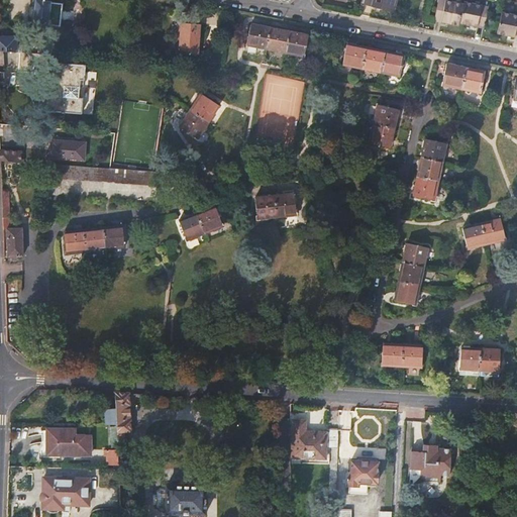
[(35,0),(33,24),(48,26),(48,24),(60,25),(62,4),(52,3),(50,1),(35,0)]
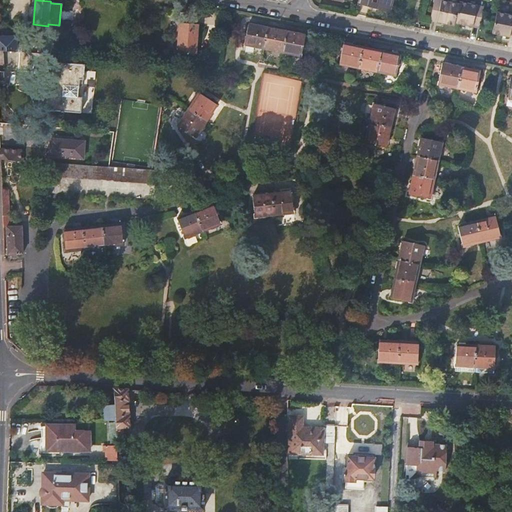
[(370,0),(369,6),(388,11),(390,3),(393,4),(394,0),(393,0),(370,0)]
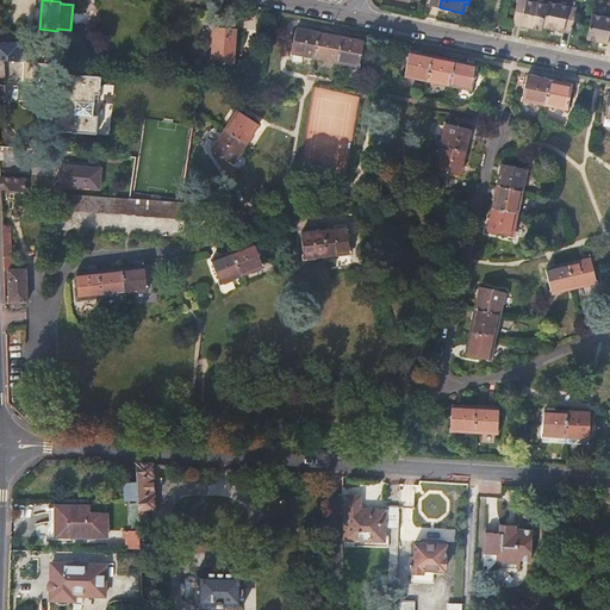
[(541,29),(547,6),(517,0),(512,25),(541,32),(541,29)]
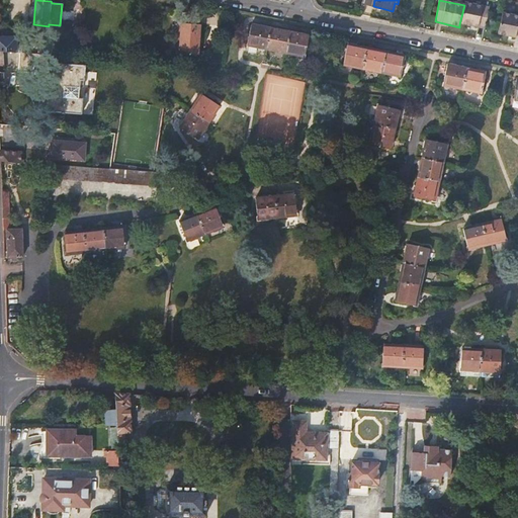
[(464,2),(464,5),(459,24),(486,29),(491,8),(464,2)]
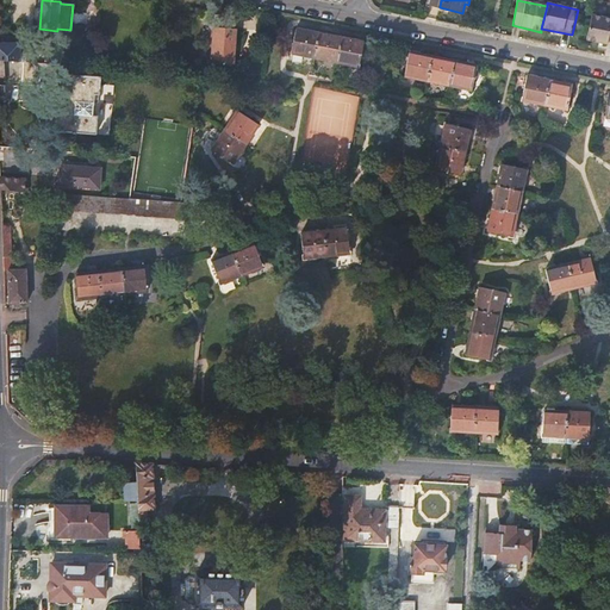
[(609,43),(609,19),(592,16),(586,41),(607,45),(608,43),(609,43)]
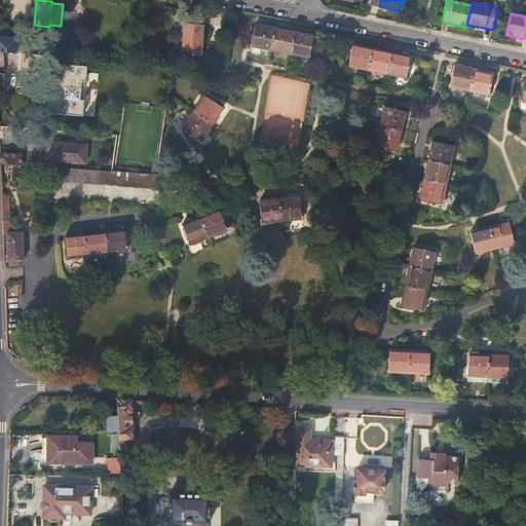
[(204,57),(205,24),(183,24),(182,57),(204,57)]
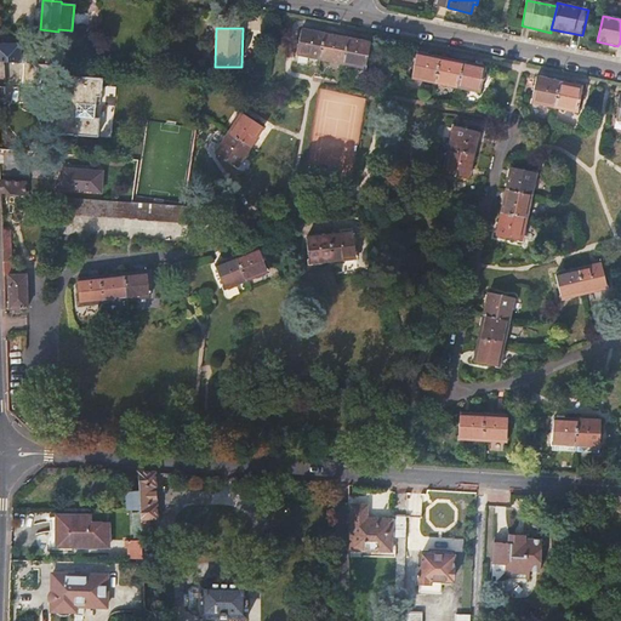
[(296,56),(365,68),(369,43),(302,30),(296,56)]
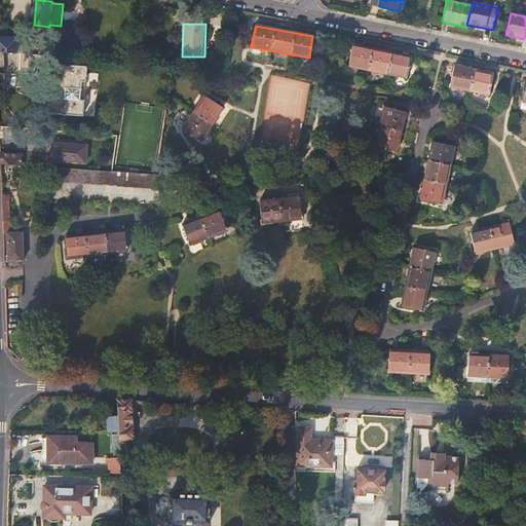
[(0,51),(15,52),(23,53),(23,50),(15,49),(16,38),(0,36),(0,51)]
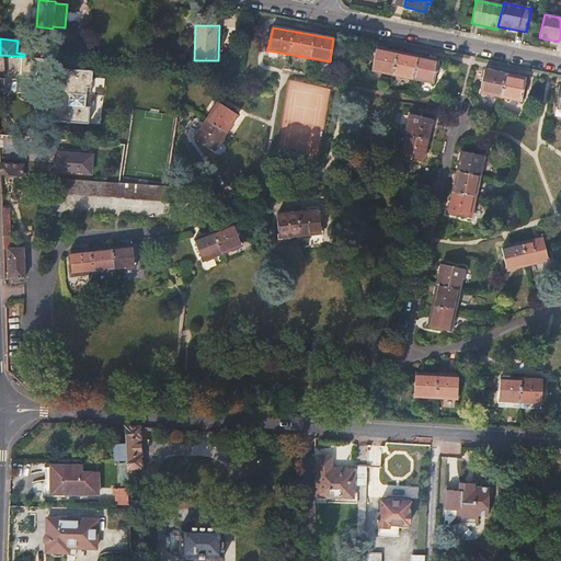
[(371,70),(420,80),(434,83),(438,60),(377,47),(371,70)]
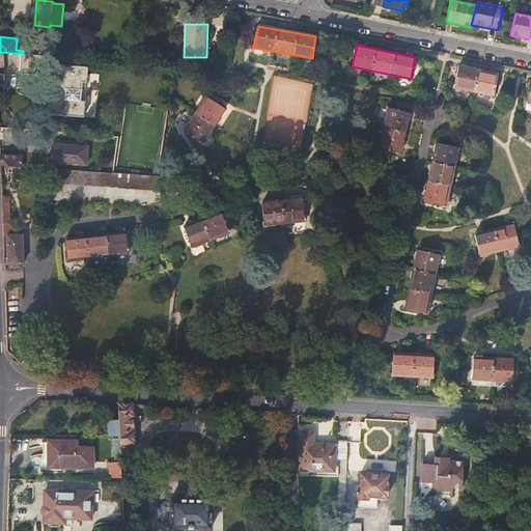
[(38,55),(24,54),(23,75),(38,76),(38,70),(45,70),(45,65),(46,55),(43,55),(38,55)]
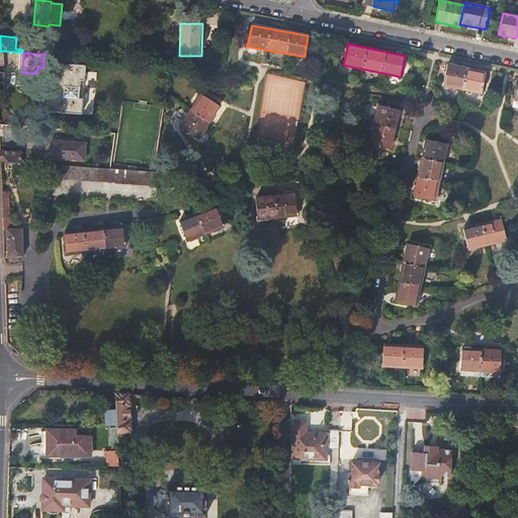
[(45,54),(44,64),(58,65),(58,55),(45,54)]
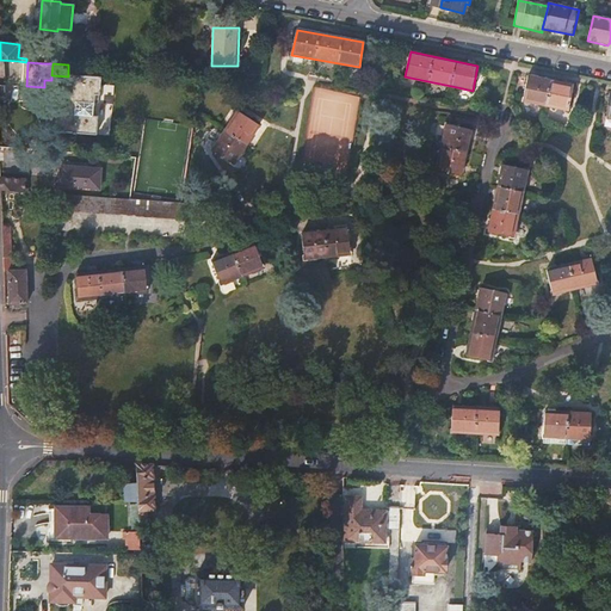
[(104,79),(68,76),(65,128),(78,129),(79,134),(102,136),(103,117),(97,117),(98,97),(104,97),(104,79)]
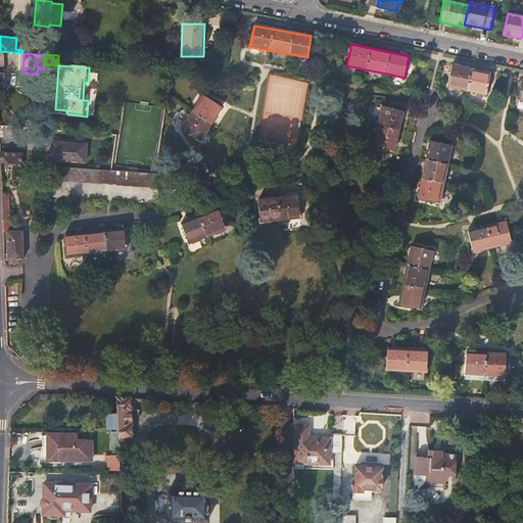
[(447,86),(467,90),(487,95),(491,74),(453,65),(447,86)]
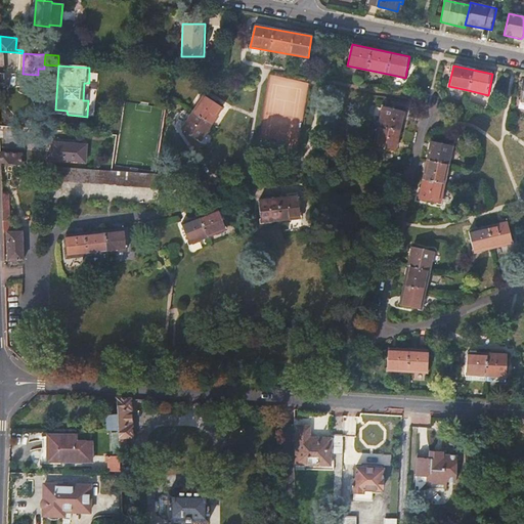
[(200,141),(222,107),(204,95),(181,129),(199,140),(200,141)]
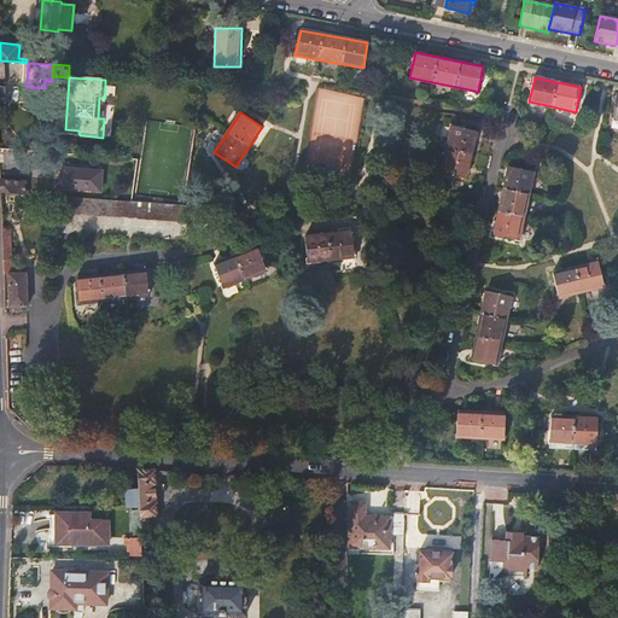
[(441,172),(465,178),(477,130),(453,124),(441,172)]
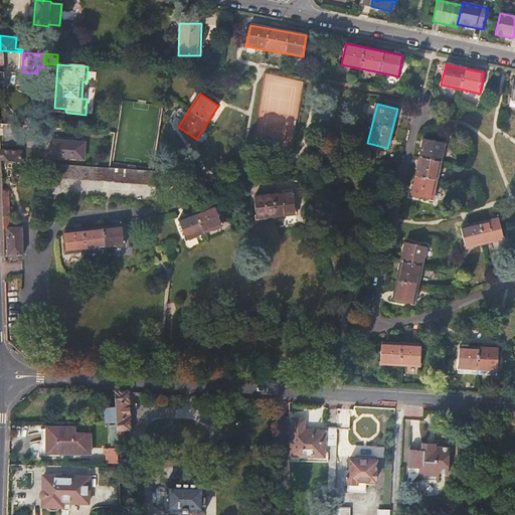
[(86,142),(51,140),(50,158),(84,159),(86,142)]
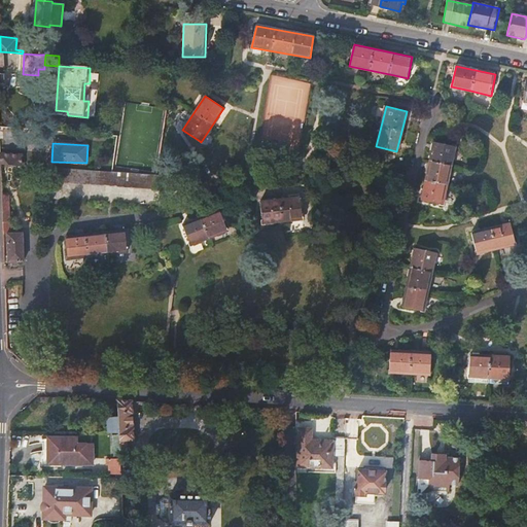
[(430,160),(421,200),(442,205),(456,147),(434,143),(430,160)]
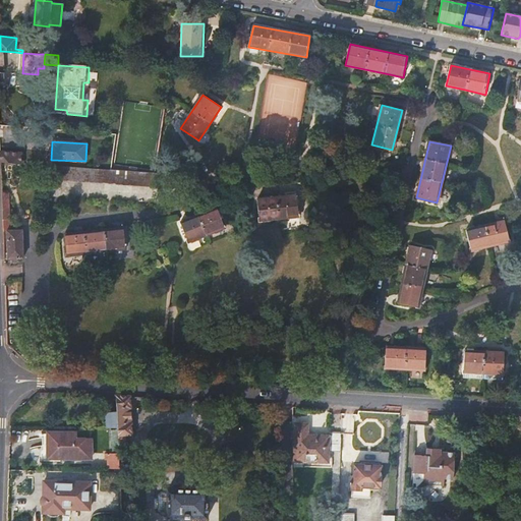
[(0,152),(0,154),(0,163),(24,164),(25,161),(20,160),(20,154),(0,152)]
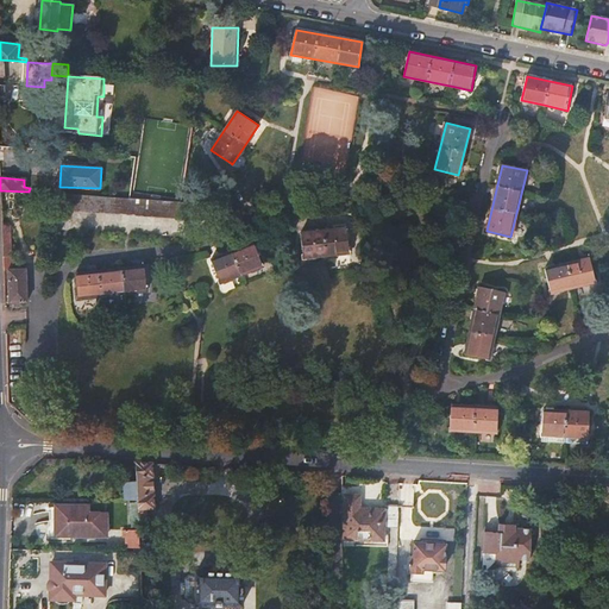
[(130,199),(57,194),(56,208),(85,211),(206,218),(207,205),(181,202),(130,199)]
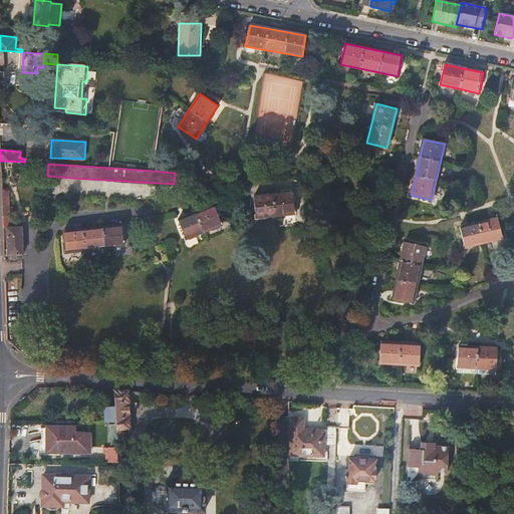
[(1,191),(2,217),(9,216),(8,191),(1,191)]
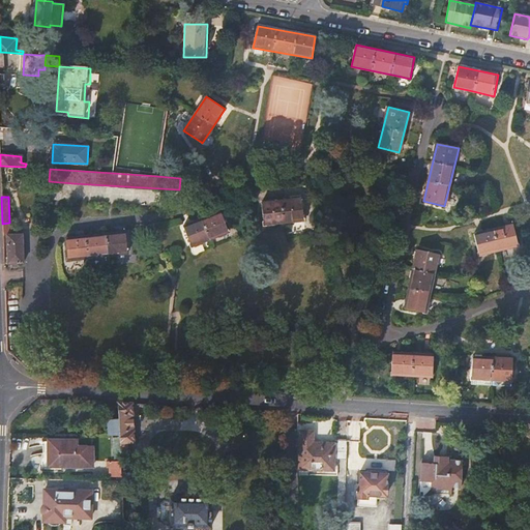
[(300,197),(261,204),(264,225),(303,218),(300,197)]
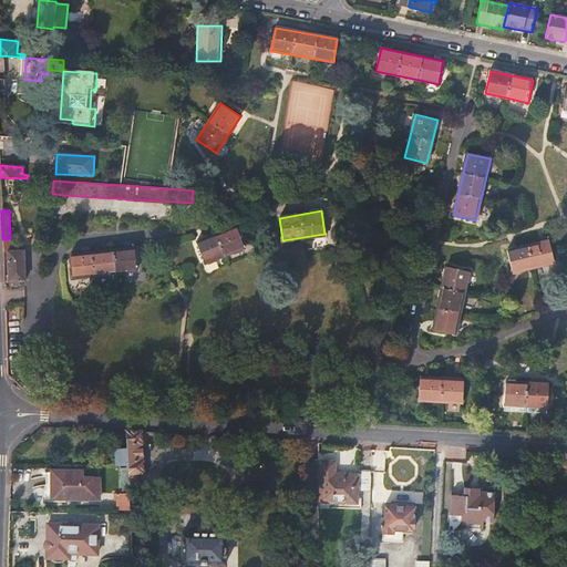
[(197,243),(205,263),(244,247),(236,226),(197,243)]
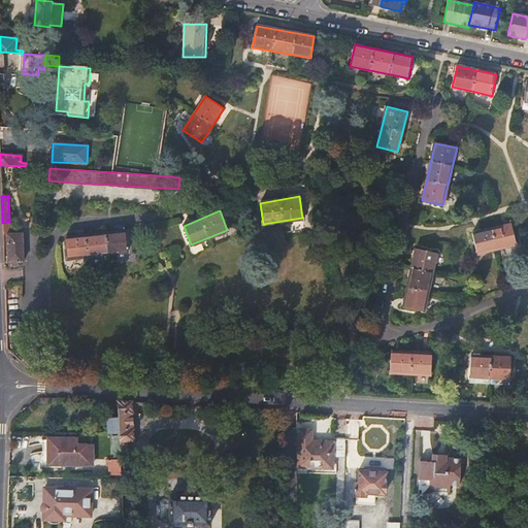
[(473,234),(479,256),(516,245),(510,224),(473,234)]
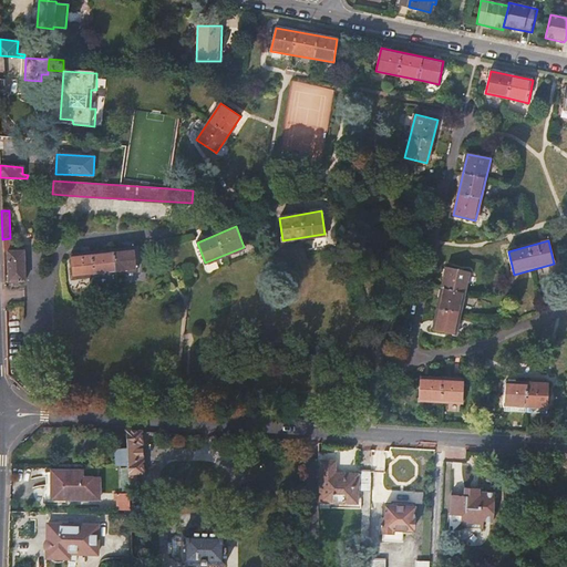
[(70,254),(73,277),(124,271),(136,270),(134,246),(70,254)]
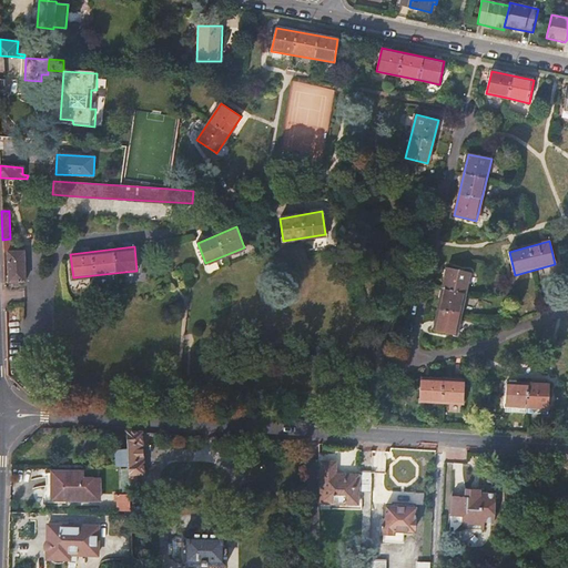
[(8,273),(8,282),(26,282),(24,251),(23,251),(17,251),(11,251),(7,251),(8,273)]
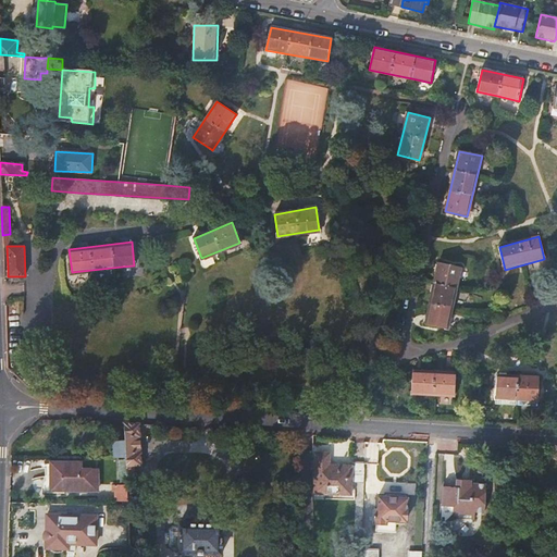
[(424,322),(446,327),(461,267),(438,261),(424,322)]
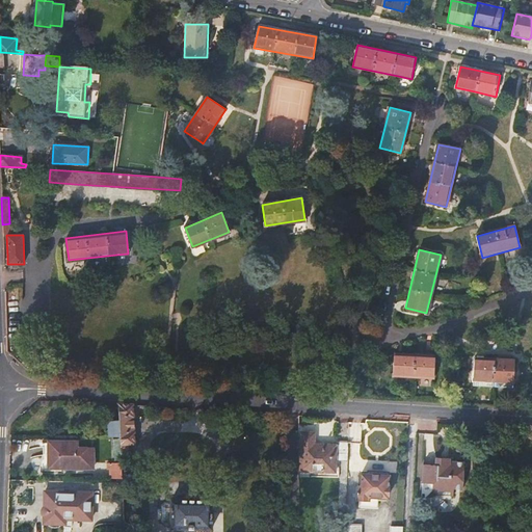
[(433,378),(434,356),(393,353),(392,376),(433,378)]
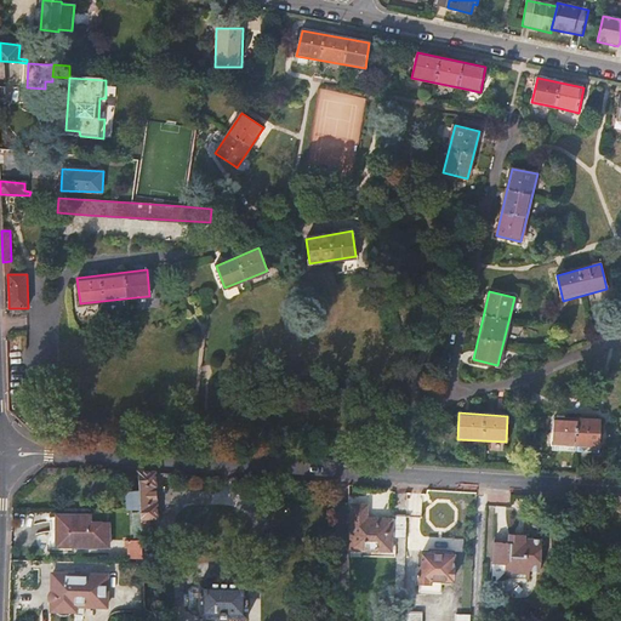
[(599,420),(553,419),(552,444),(597,445),(599,420)]
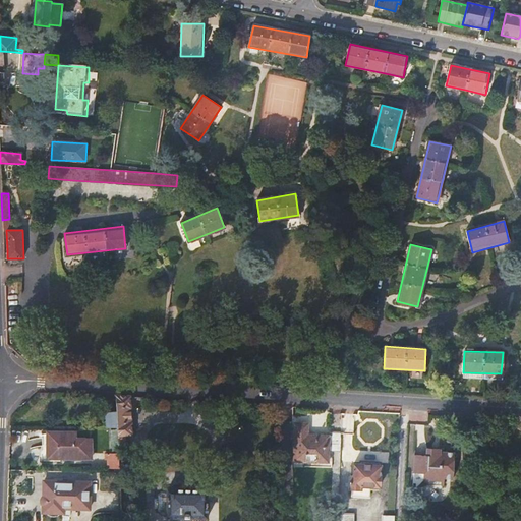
[(118,433),(119,450),(126,450),(126,437),(131,437),(129,398),(117,397),(116,412),(106,412),(105,428),(111,428),(118,428),(118,433)]
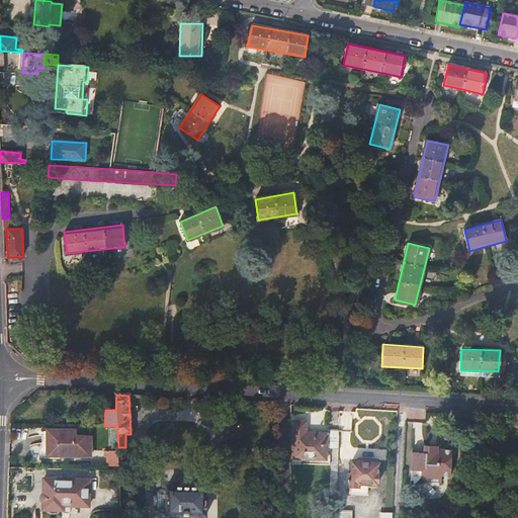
[(338,447),(339,430),(327,430),(326,434),(306,433),(306,422),(293,421),(292,458),(305,459),(306,455),(326,456),(327,447),(338,447)]
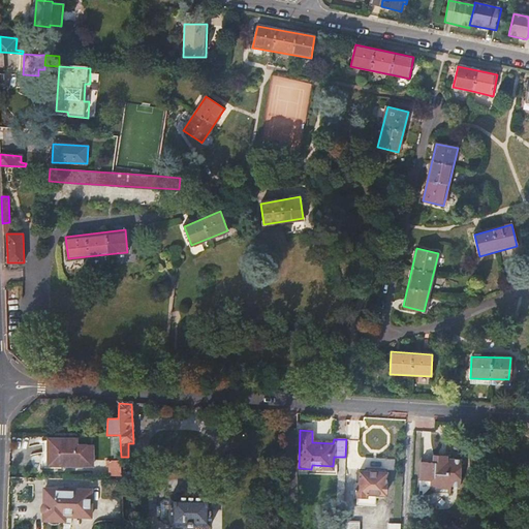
[(65,445),(49,445),(50,461),(61,461),(61,466),(93,467),(93,447),(79,446),(78,441),(65,441),(65,445)]
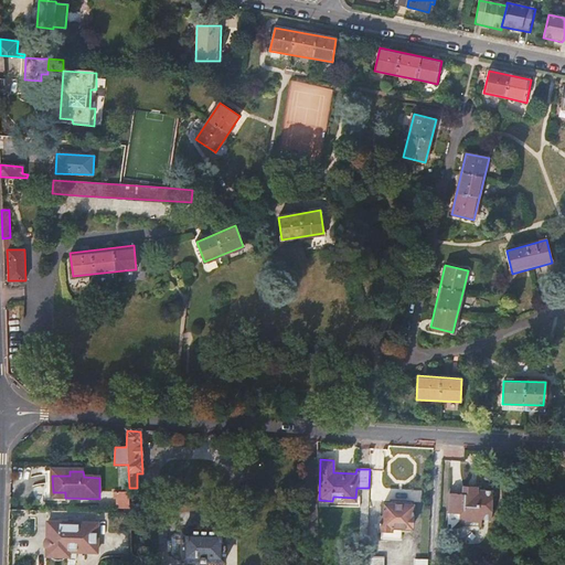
[(462,487),(462,494),(479,496),(479,488),(462,487)]
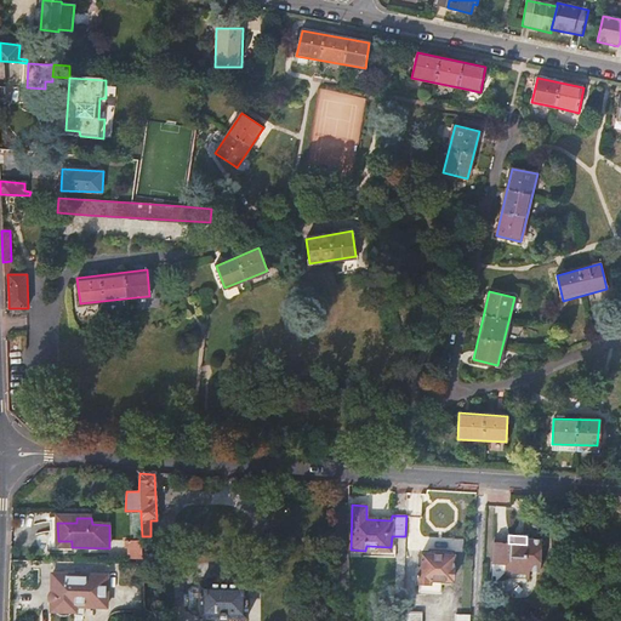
[(527,545),(508,543),(493,542),(491,564),(506,565),(505,573),(511,580),(530,580),(531,573),(539,573),(540,546),(527,545)]
